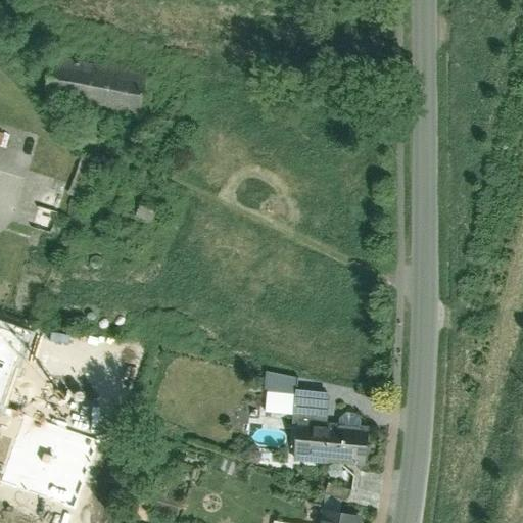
[(145,75),(52,58),(45,98),(138,114),(145,75)]
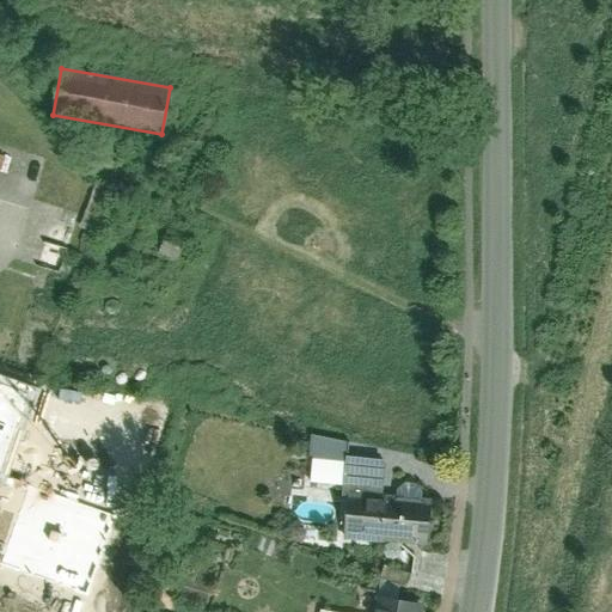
[(0,373),(0,482),(6,484),(42,389),(0,373)]
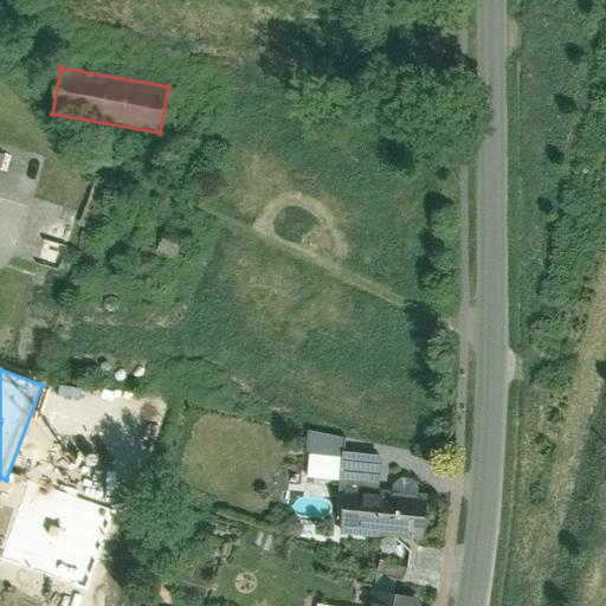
[(340,536),(426,541),(429,491),(380,489),(382,453),(345,451),(340,536)]
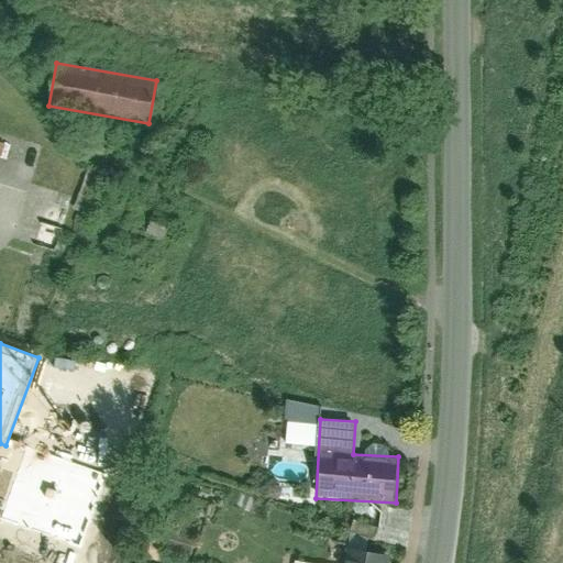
[(81,547),(106,473),(24,446),(0,520),(81,547)]
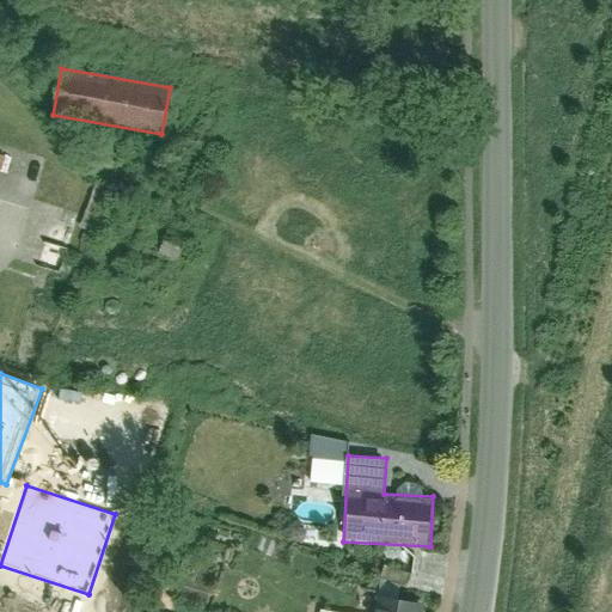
[(421,611),(423,604),(379,594),(375,611),(421,611)]
